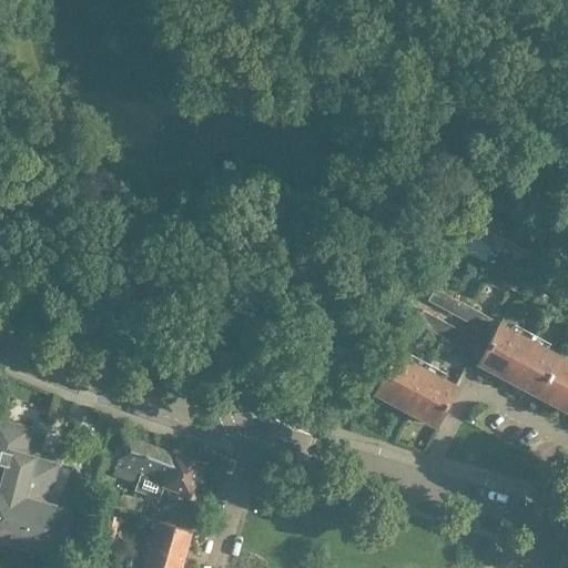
[(452,225),(446,236),(460,244),(458,249),(483,261),(490,245),(526,263),(538,241),(468,206),(457,227),(452,225)]
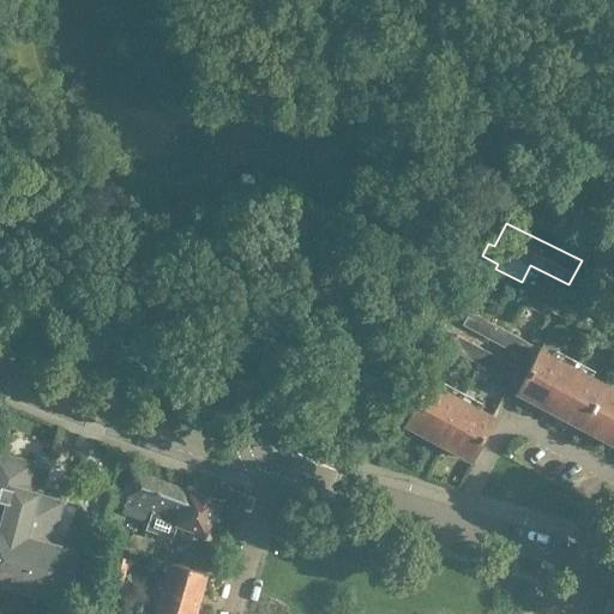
[(463,324),(523,356),(530,343),(470,311),(463,324)]
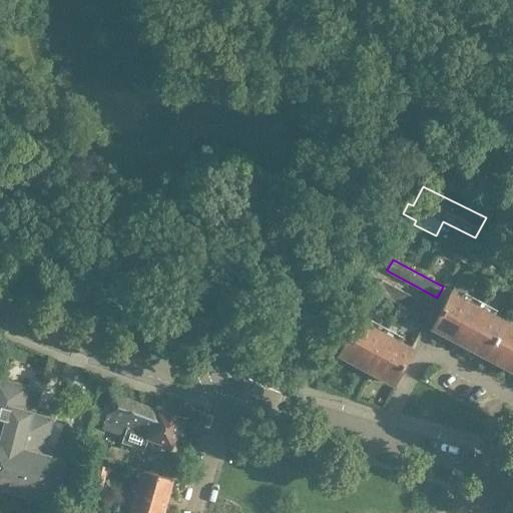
[(376,291),(427,318),(433,307),(382,280),(376,291)]
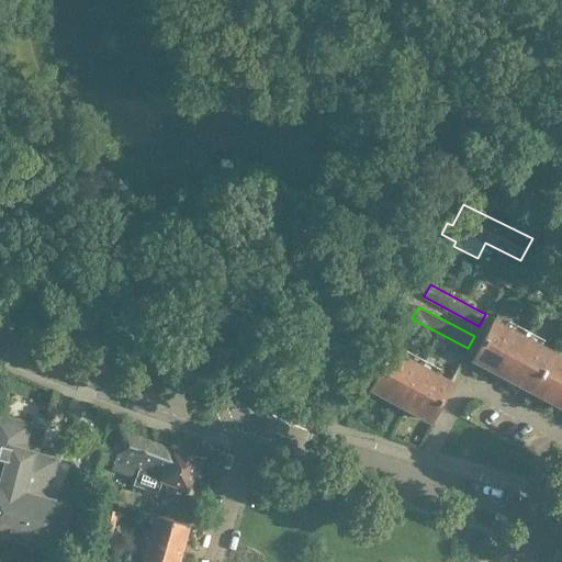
[(473,360),(499,374),(520,334),(494,319),(473,360)]
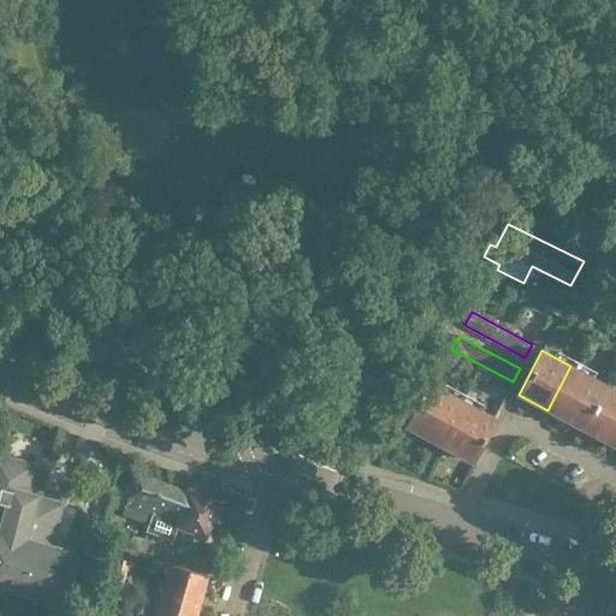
[(548,410),(578,427),(600,381),(570,366),(548,410)]
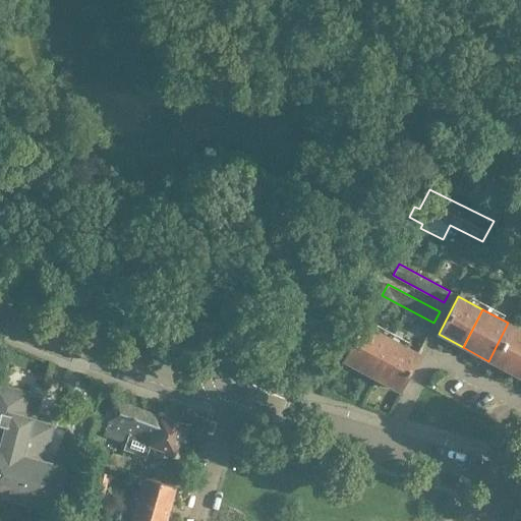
[(342,360),(369,374),(390,338),(361,323),(342,360)]
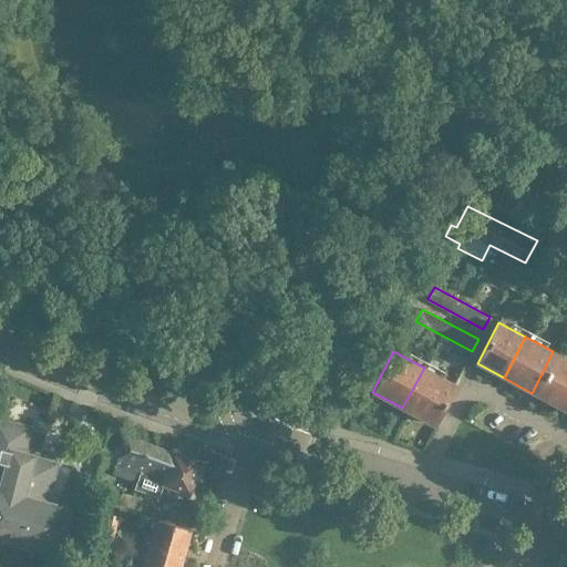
[(566,359),(553,351),(532,393),(560,409),(566,395),(566,359)]
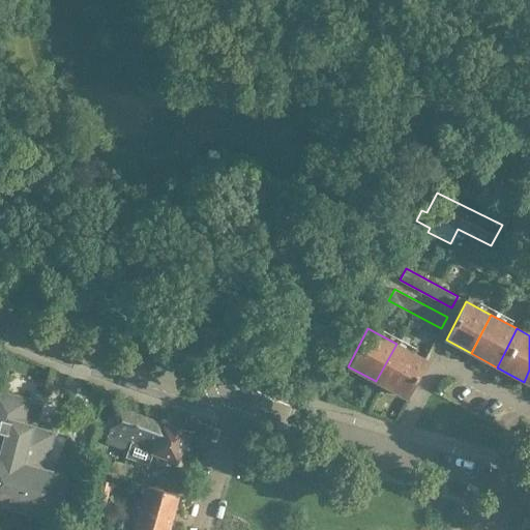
[(396,344),(376,381),(404,396),(424,358),(396,344)]
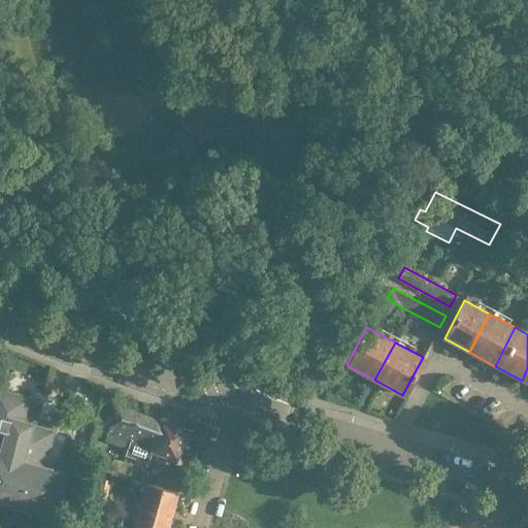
[(0,501),(48,514),(53,500),(57,502),(61,486),(57,485),(60,471),(43,467),(53,431),(39,427),(43,415),(34,411),(37,400),(0,390),(0,501)]
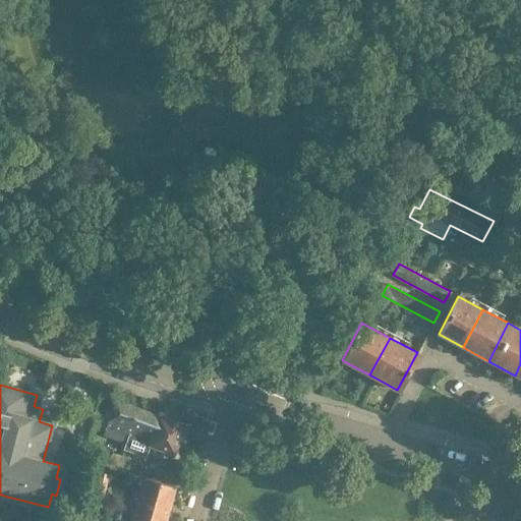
[(131,439),(140,408),(115,399),(112,410),(107,408),(102,424),(107,425),(103,437),(125,445),(127,438),(131,439)]
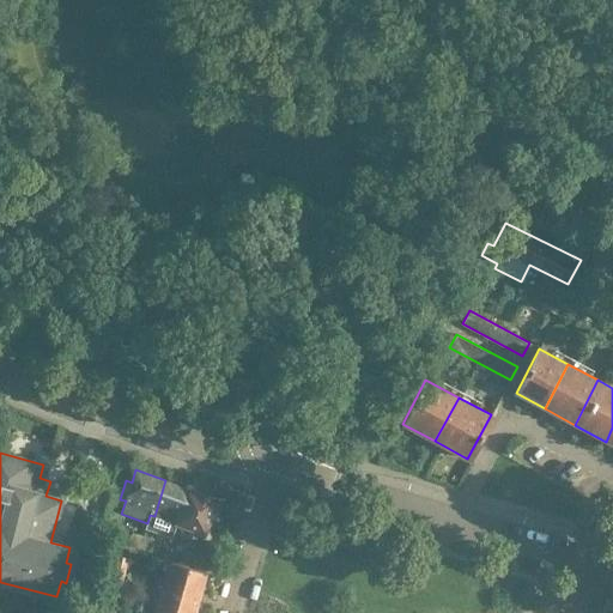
[(147,523),(145,528),(170,536),(175,523),(205,533),(217,498),(165,480),(155,516),(150,515),(147,523)]
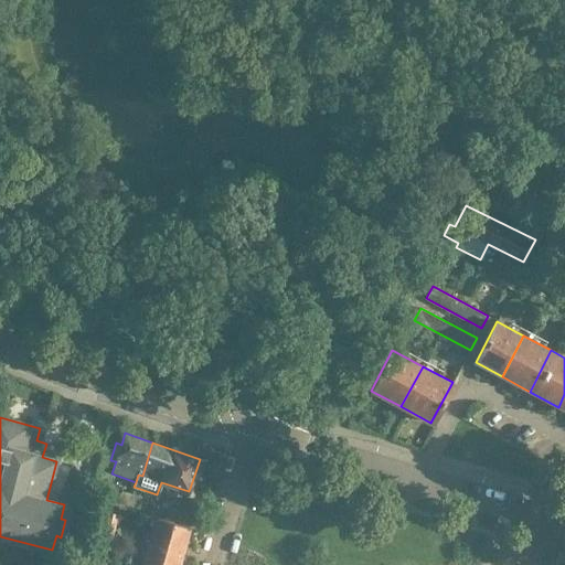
[(118,501),(129,504),(132,493),(121,491),(118,501)]
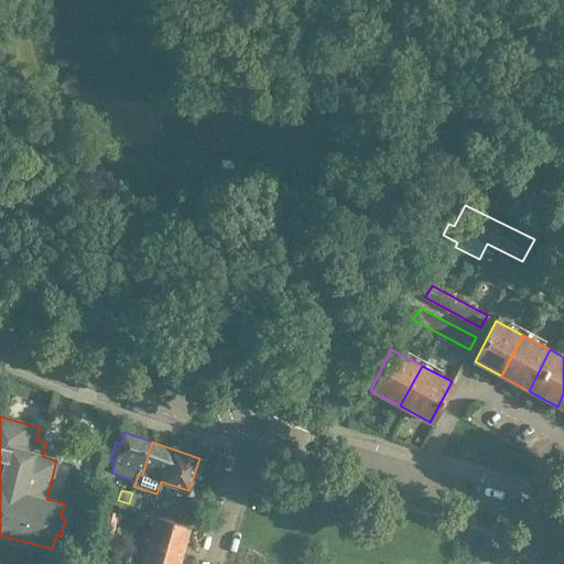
[(132,492),(129,503),(138,506),(141,495),(132,492)]
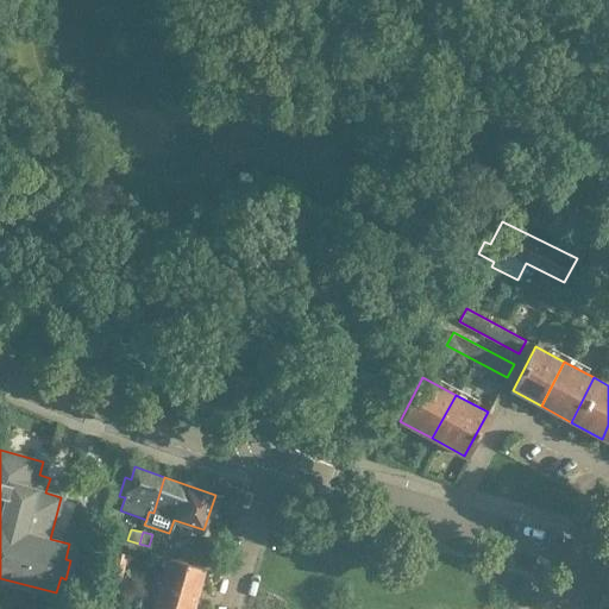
[(111,572),(121,575),(126,554),(115,551),(111,572)]
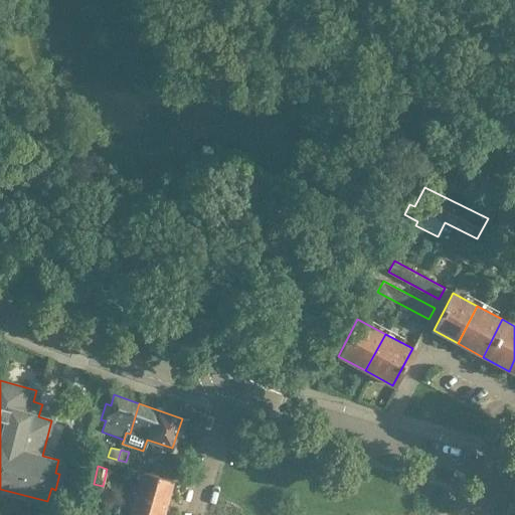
[(131,493),(166,502),(172,480),(142,472),(138,485),(133,483),(131,493)]
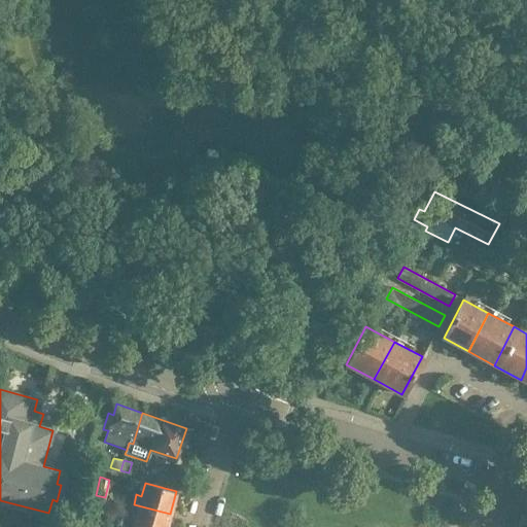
[(105,497),(96,495),(92,513),(102,515),(105,497)]
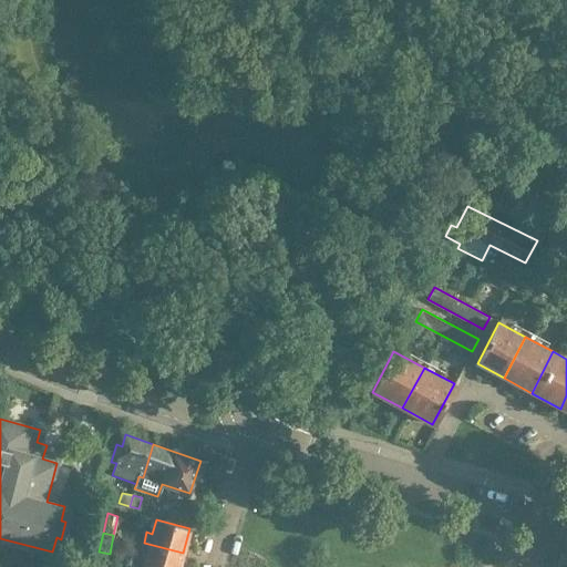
[(142,566),(178,566),(183,553),(144,543),(140,556),(145,557),(142,566)]
